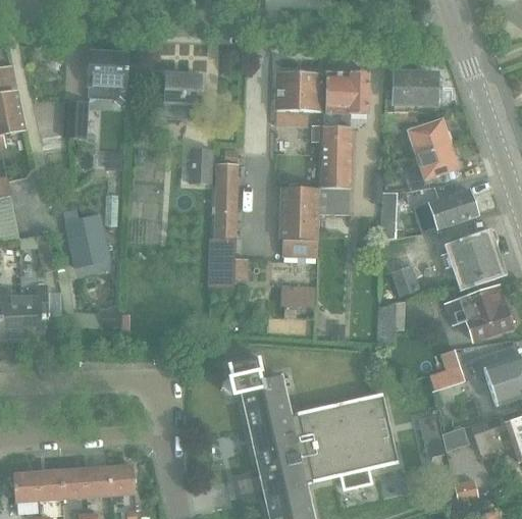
[(125,86),(126,54),(91,52),(89,97),(112,98),(112,86),(125,86)]
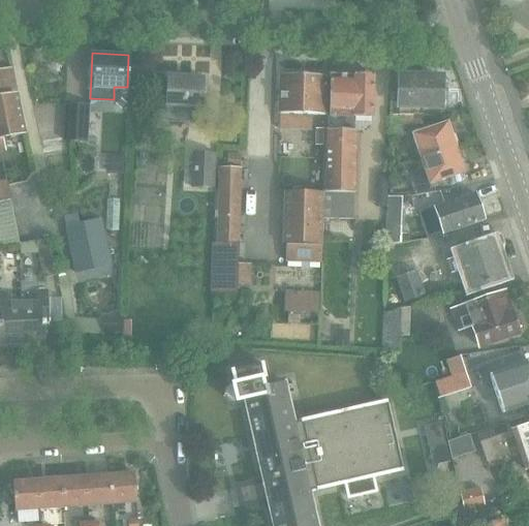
[(0,67),(0,150),(5,149),(3,135),(26,131),(12,66),(0,67)]
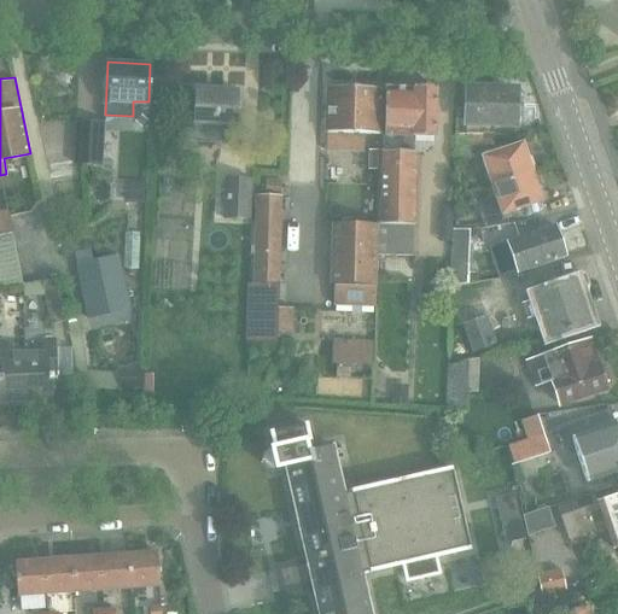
[(382,87),(328,85),(326,132),(380,133),(382,87)]
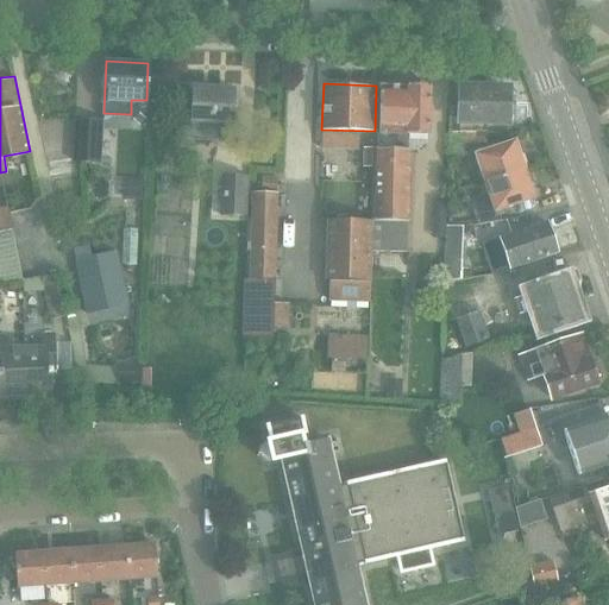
[(239,137),(240,119),(233,119),(234,87),(194,84),(193,119),(224,120),(224,136),(239,137)]
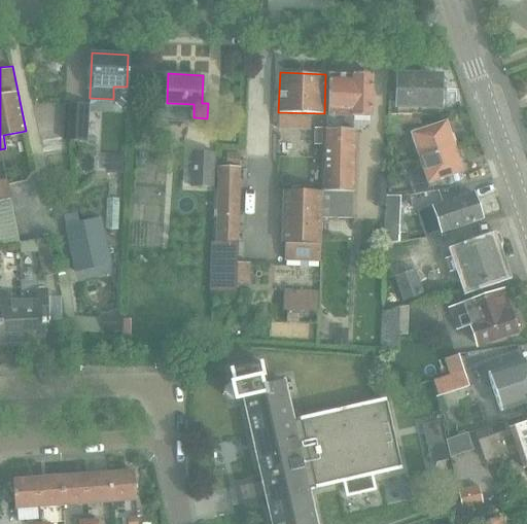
[(328,114),(342,114),(342,125),(325,125),(322,215),(351,215),(352,190),(353,190),(355,127),(353,127),(353,114),(372,115),(374,73),(354,73),(354,74),(329,73),(328,114)]
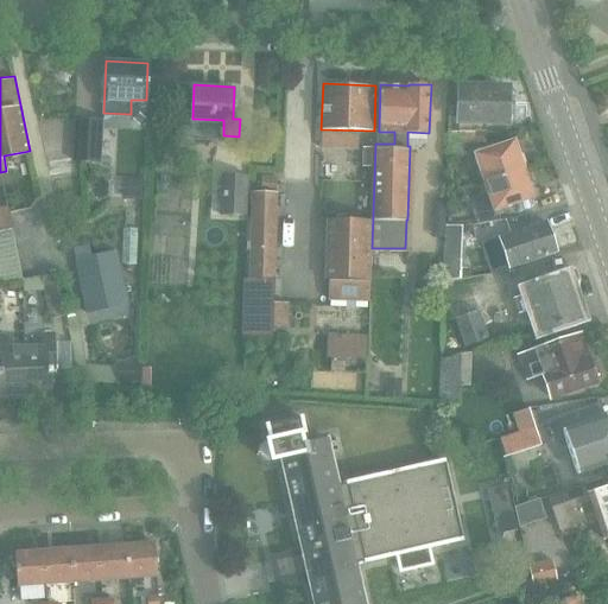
[(460,114),(451,114),(448,114),(447,140),(481,141),(481,137),(486,137),(487,121),(510,121),(510,119),(507,119),(507,102),(500,102),(501,88),(461,87),(460,114)]
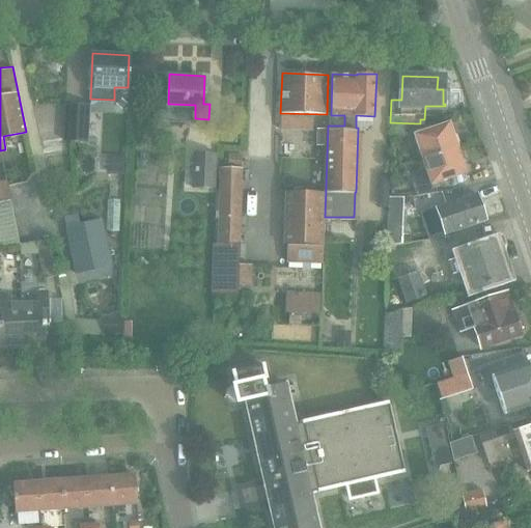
[(67,102),(64,138),(88,139),(90,104),(67,102)]
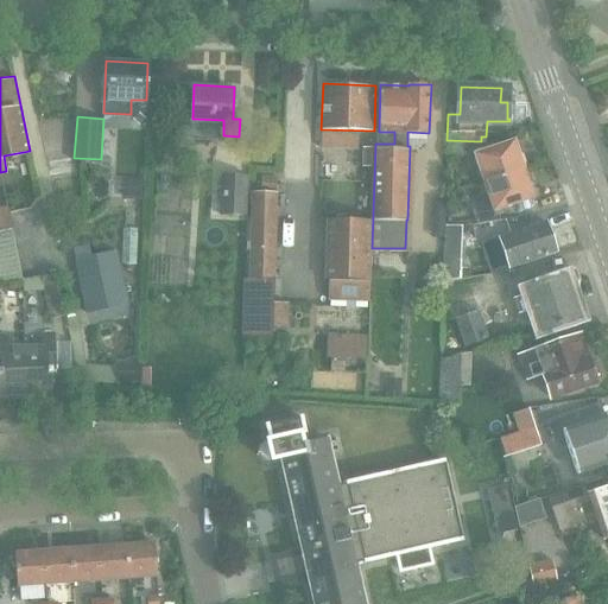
[(476,151),(487,183),(525,170),(514,141),(495,148),(494,145),(476,151)]
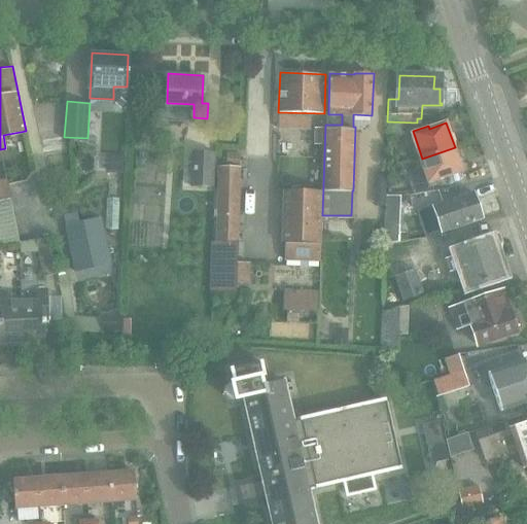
[(315,127),(315,143),(323,143),(323,127),(315,127)]
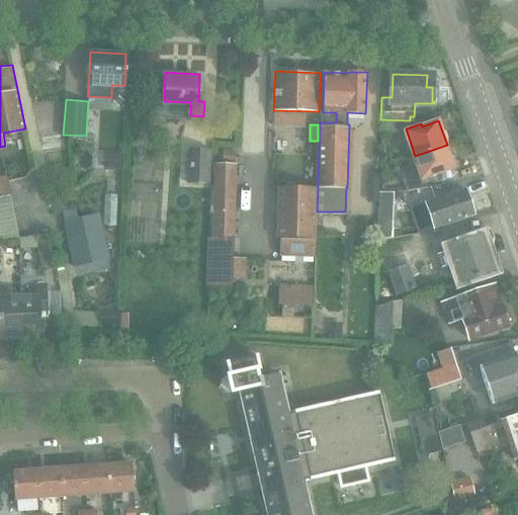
[(454,167),(447,145),(415,156),(420,170),(403,175),(409,190),(428,187),(426,181),(439,177),(437,173),(454,167)]
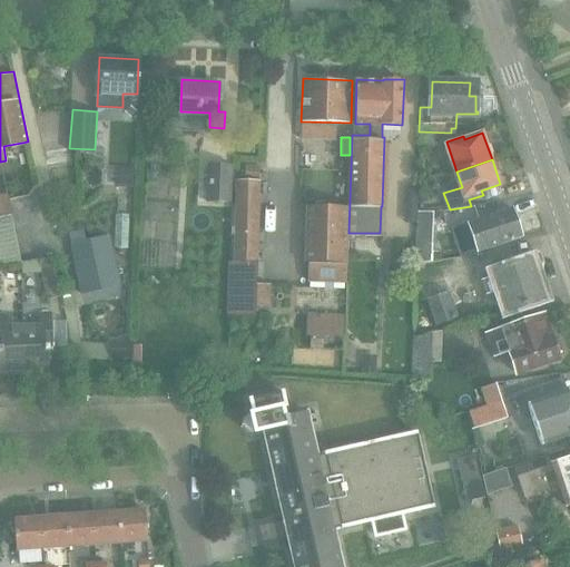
[(233,163),(208,162),(207,198),(231,198),(233,163)]
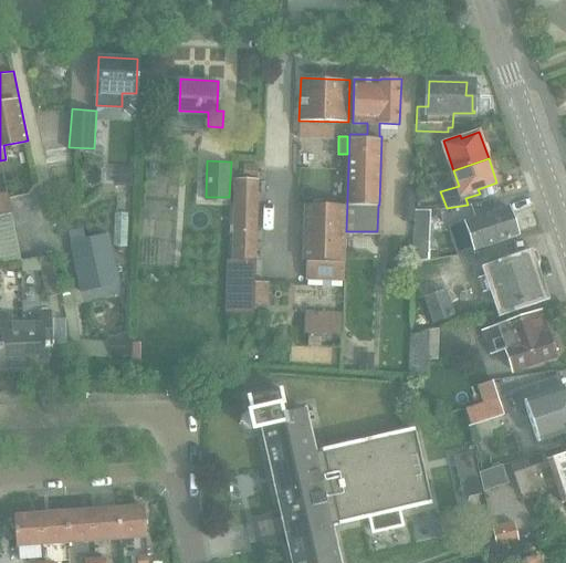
[(241,162),(241,177),(257,177),(257,162),(241,162)]
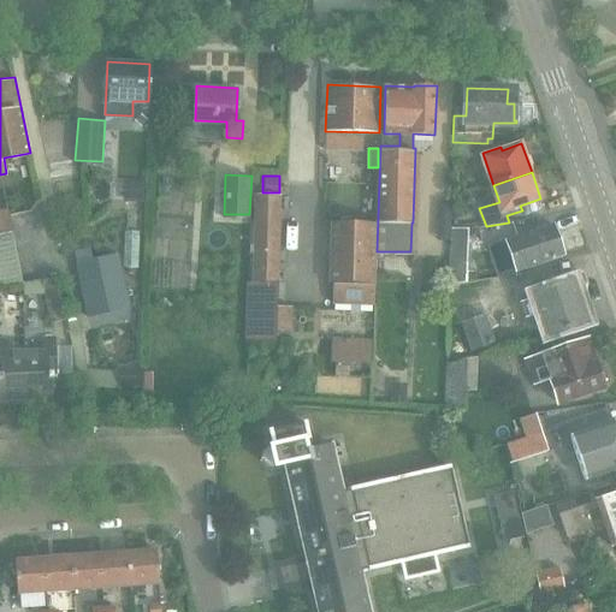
[(143,200),(143,179),(124,178),(123,198),(143,200)]
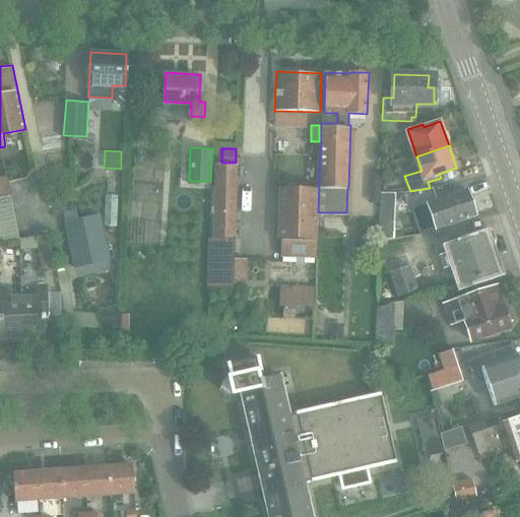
[(4,159),(0,159),(0,242),(19,239),(4,159)]
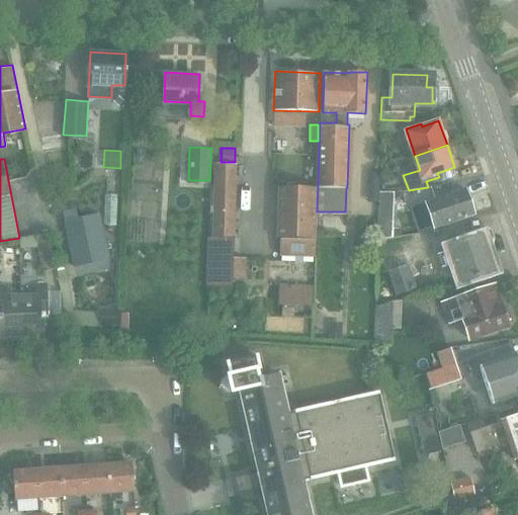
[(216,162),(213,235),(205,235),(204,283),(231,284),(231,277),(245,277),(245,257),(234,256),(237,162),(235,162),(221,162),(216,162)]
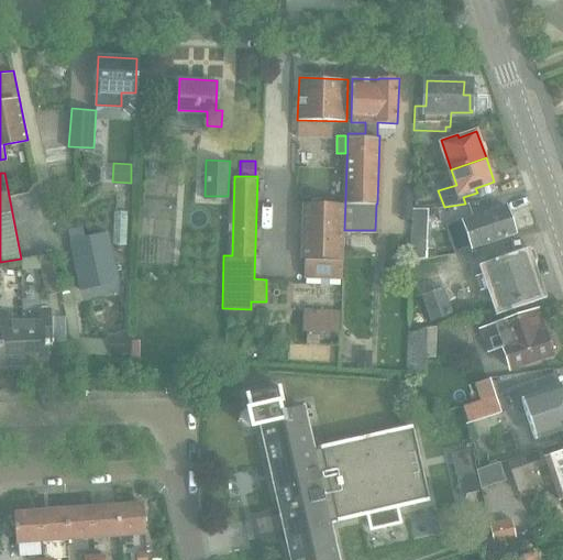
[(401,185),(400,201),(412,201),(414,185),(401,185)]
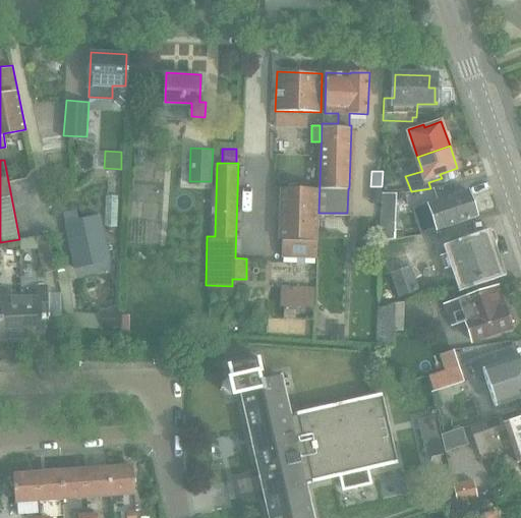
[(316,187),(280,185),(278,238),(281,238),(281,255),(315,256),(316,187)]
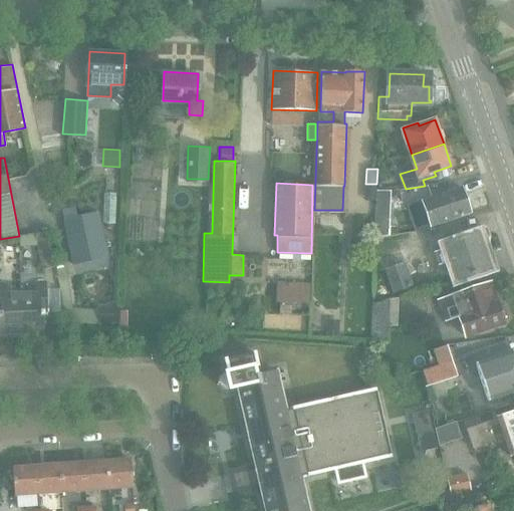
[(462,186),(432,196),(421,200),(428,224),(440,220),(471,210),(462,186)]
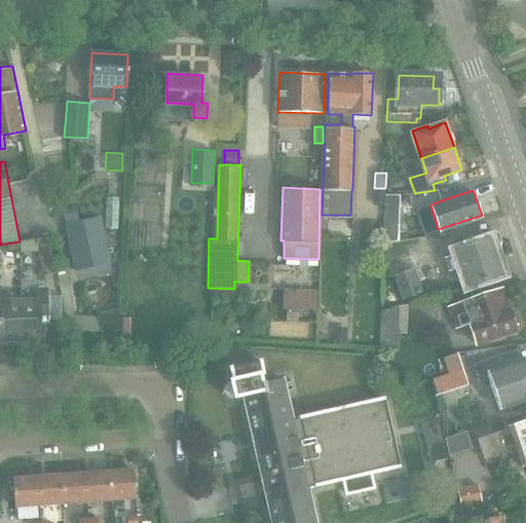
[(385,192),(383,241),(398,238),(399,212),(399,210),(410,207),(408,191),(399,192),(386,192),(385,192)]
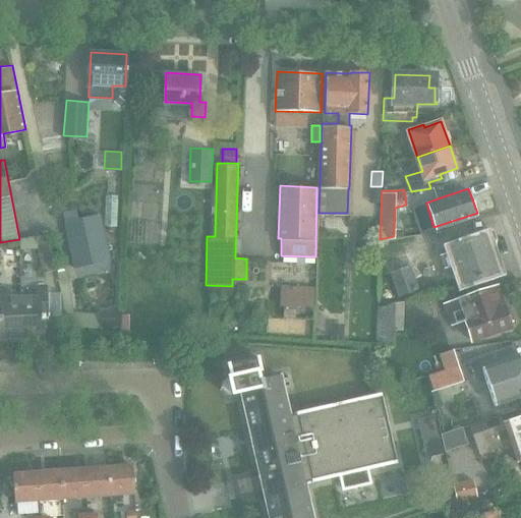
[(98,213),(63,221),(73,265),(98,260),(94,244),(104,241),(98,213)]
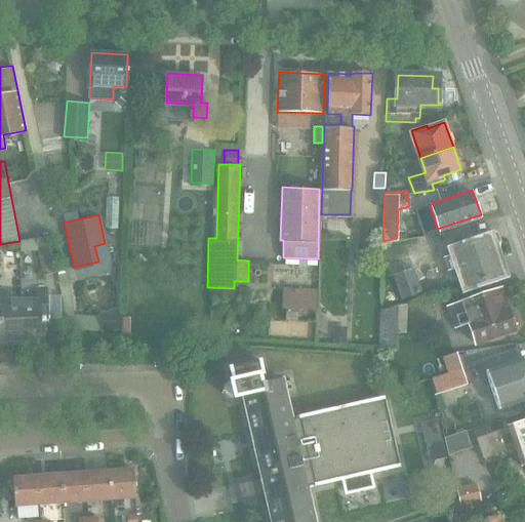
[(468,283),(500,273),(488,234),(463,242),(460,233),(439,240),(450,277),(463,273),(468,283)]
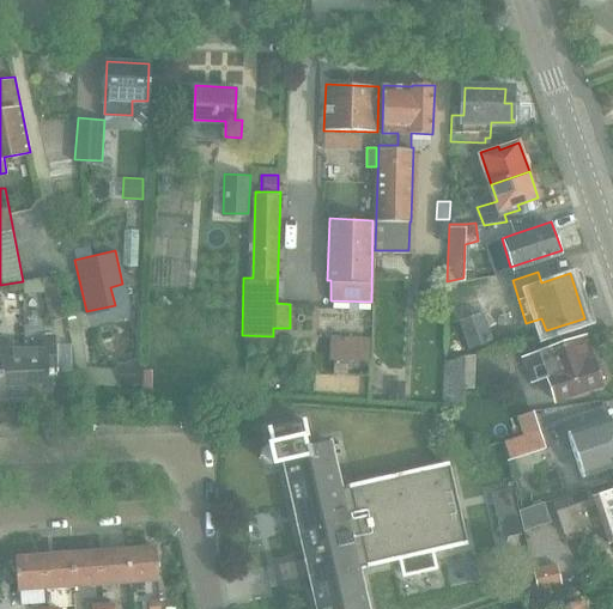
[(50,320),(67,316),(58,273),(41,276),(50,320)]
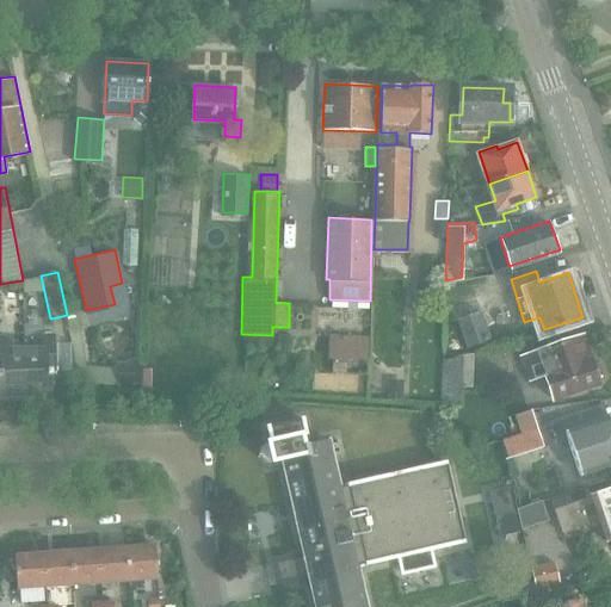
[(37,277),(23,280),(24,291),(31,290),(37,282),(37,277)]
